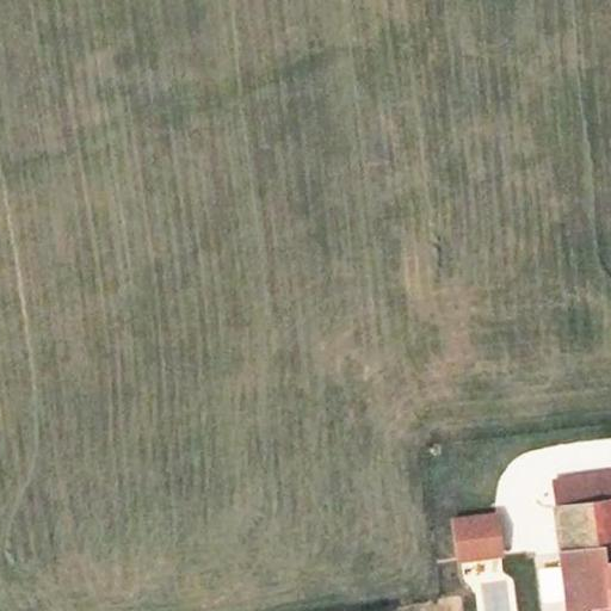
[(610,476),(586,480),(590,504),(610,500),(610,476)]
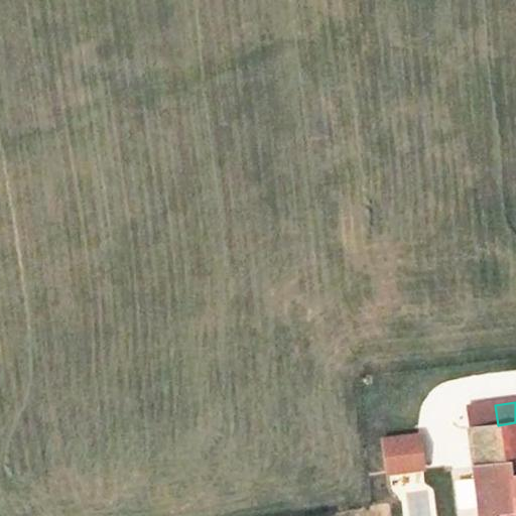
[(466,409),(469,429),(498,425),(495,405),(466,409)]
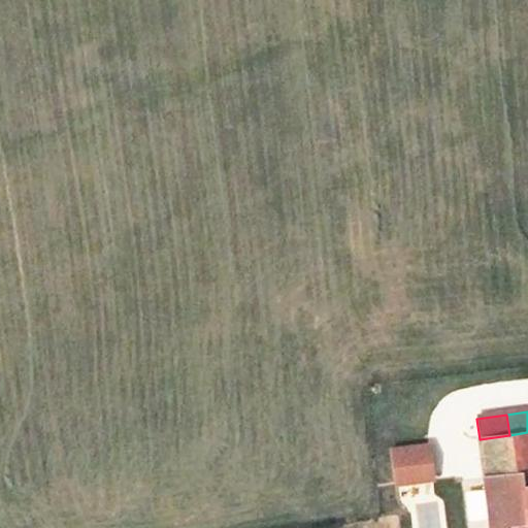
[(521,476),(525,523),(527,522),(527,432),(509,435),(516,477),(521,476)]
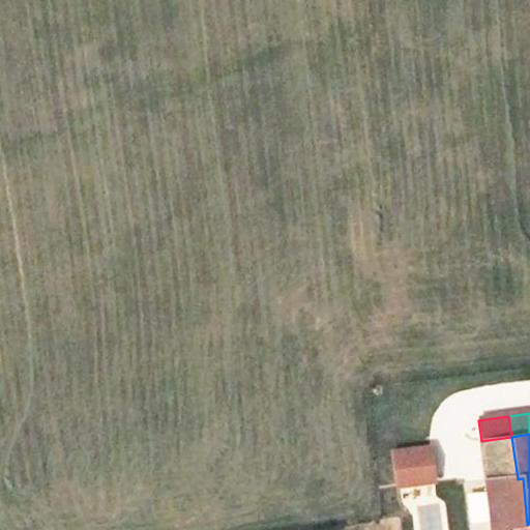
[(511,437),(481,441),(492,529),(527,529),(527,525),(523,478),(518,479),(511,437)]
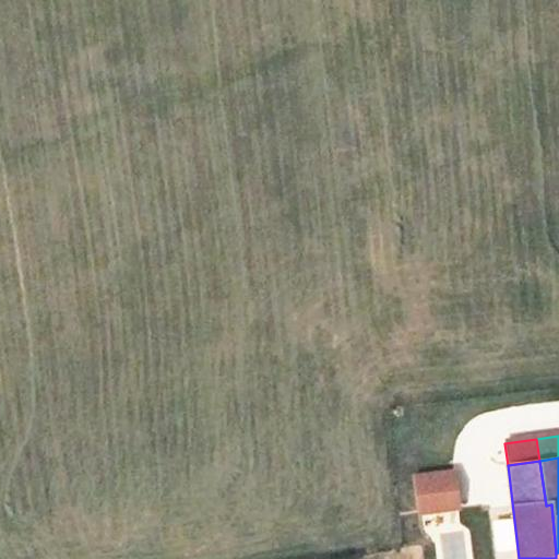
[(412,477),(416,513),(458,508),(453,472),(412,477)]
